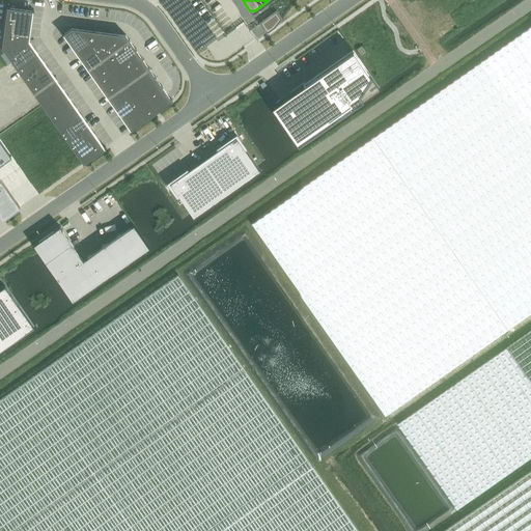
[(32,9),(7,6),(1,47),(28,39),(32,9)]
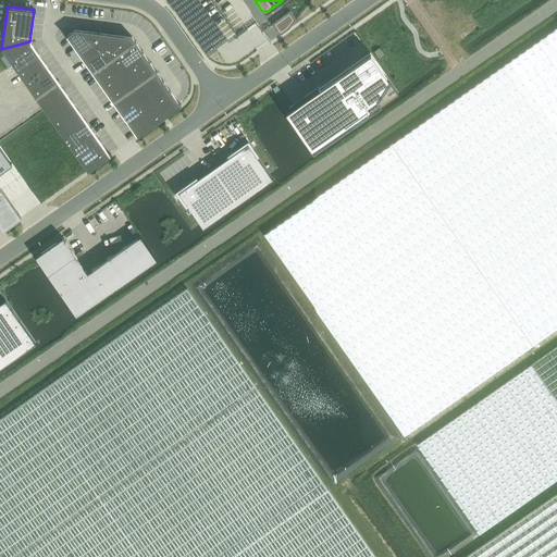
[(275,21),(272,24),(280,35),(288,28),(296,20),(289,10),(284,14),(277,20),(277,19),(276,19),(275,19),(275,20),(275,21)]
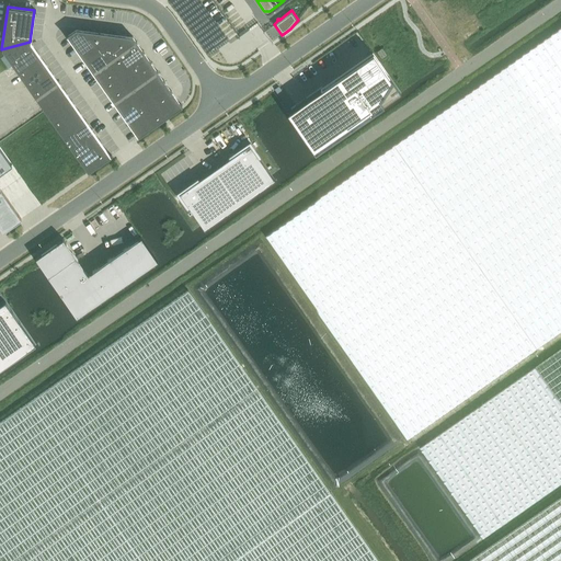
[(560,27),(396,145),(266,236),(408,438),(538,347),(560,330),(560,27)]
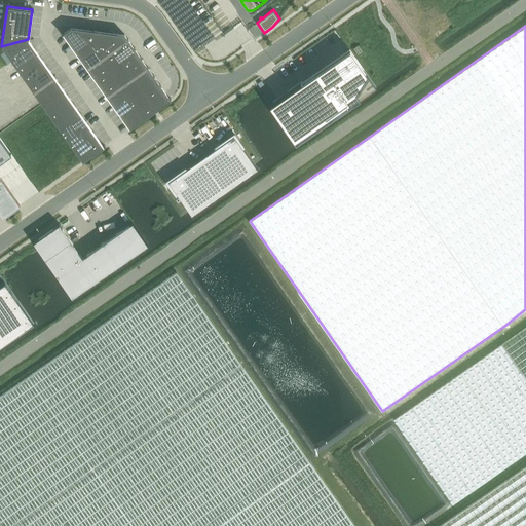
[(71,27),(63,33),(74,49),(92,36),(92,30),(71,27)]
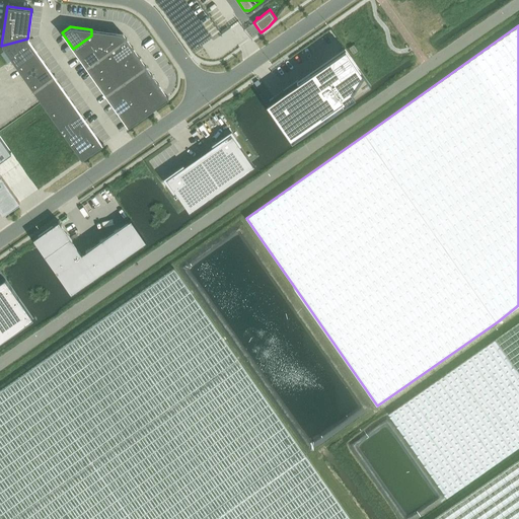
[(123,33),(115,32),(91,29),(91,35),(97,45),(103,54),(126,39),(123,33)]
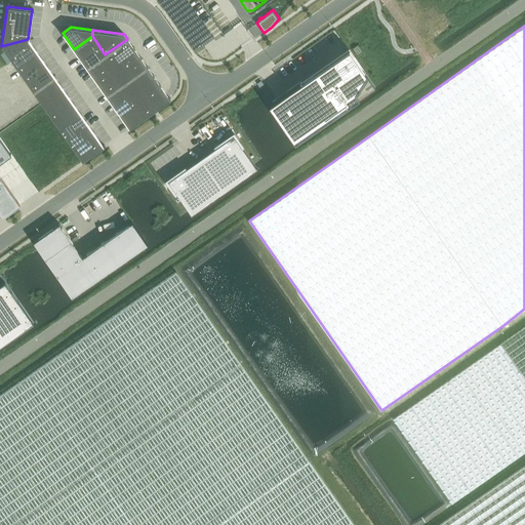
[(92,36),(74,49),(80,58),(98,45),(92,36)]
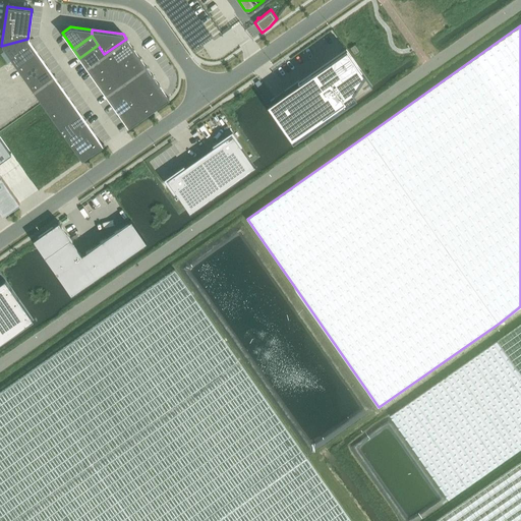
[(27,39),(1,46),(13,63),(35,49),(27,39)]
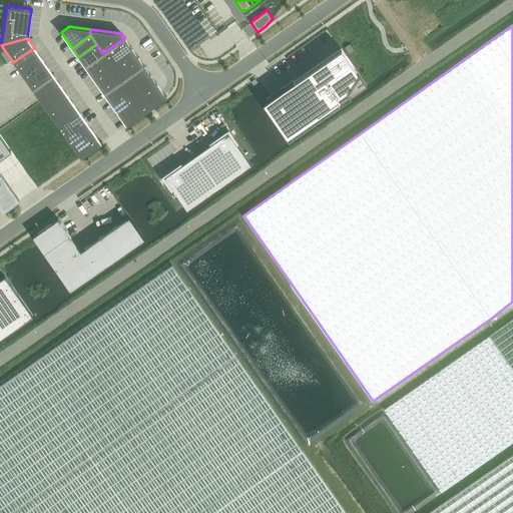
[(124,38),(102,53),(109,62),(131,47),(124,38)]
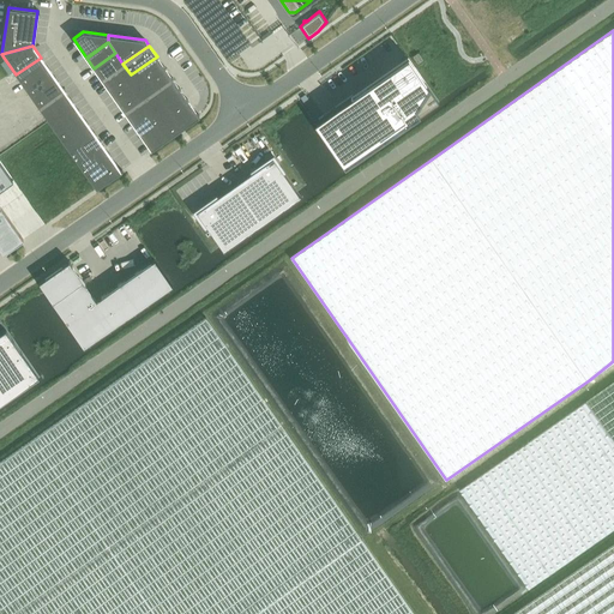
[(115,53),(94,68),(101,79),(122,64),(115,53)]
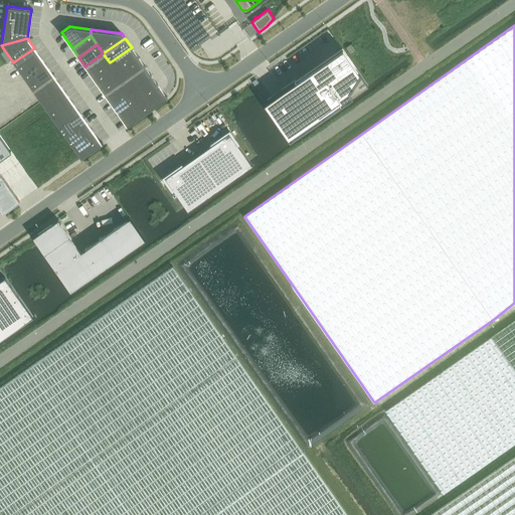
[(132,47),(110,62),(116,71),(138,56),(132,47)]
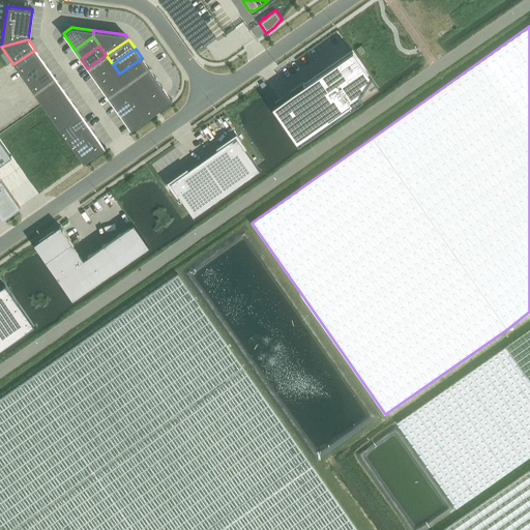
[(271,105),(270,106),(297,143),(297,144),(379,87),(377,84),(358,57),(352,49),(307,80),(304,82),(280,99),(271,105)]
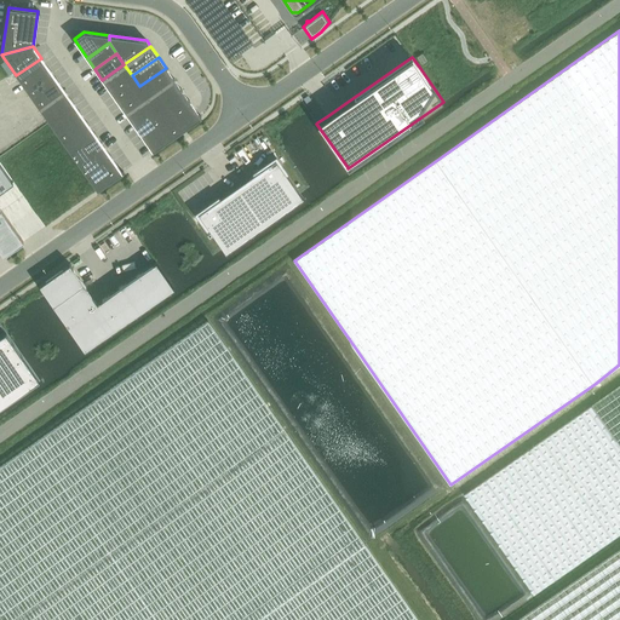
[(41,58),(16,75),(24,86),(49,69),(41,58)]
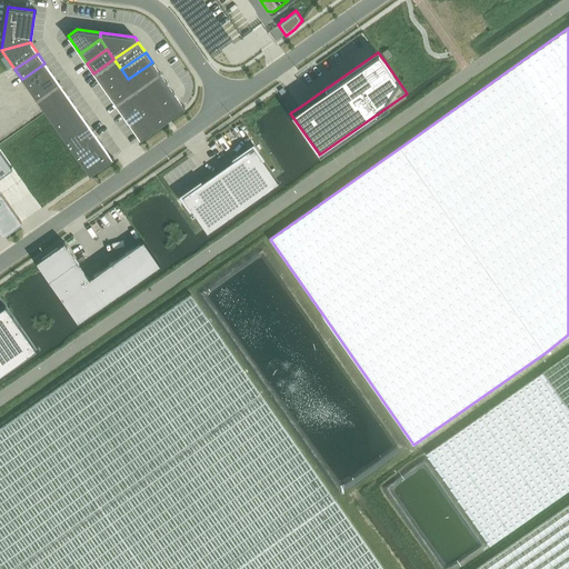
[(113,59),(93,73),(101,83),(121,69),(113,59)]
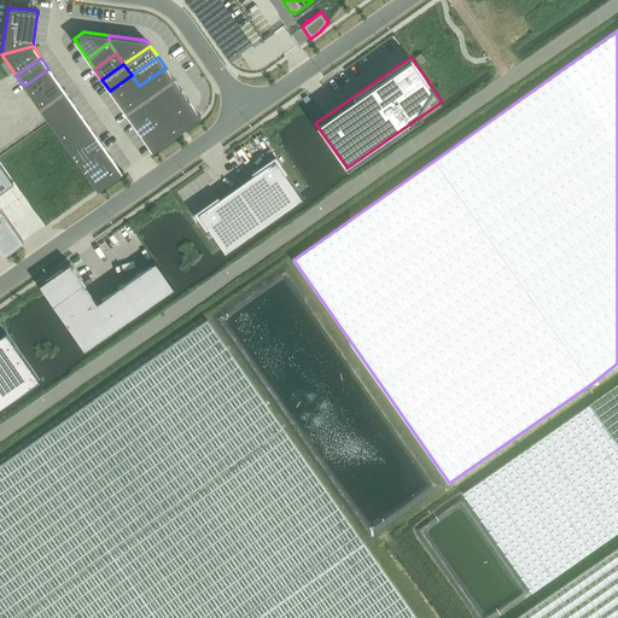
[(165,68),(139,86),(146,97),(173,79),(165,68)]
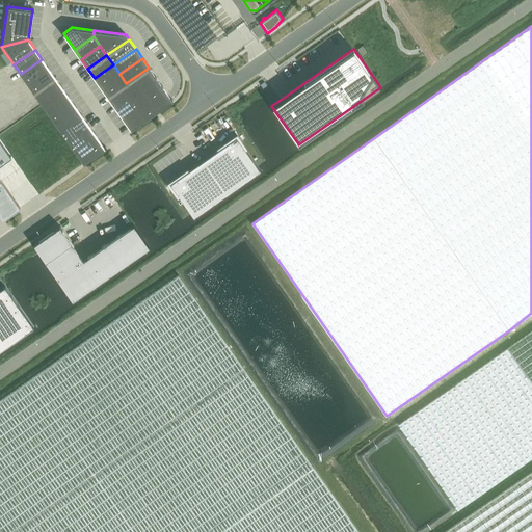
[(42,59),(21,74),(27,83),(48,69),(42,59)]
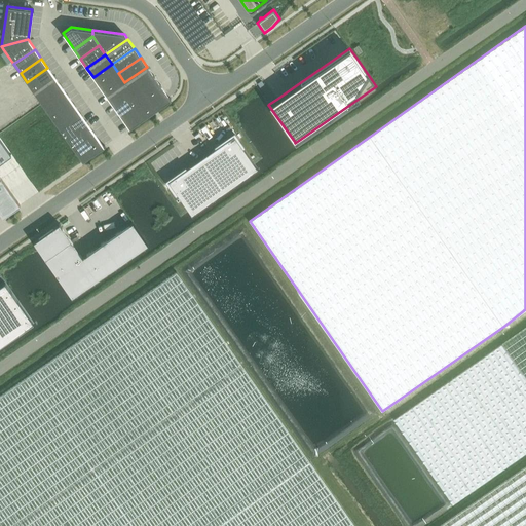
[(112,64),(94,77),(100,86),(118,73),(112,64)]
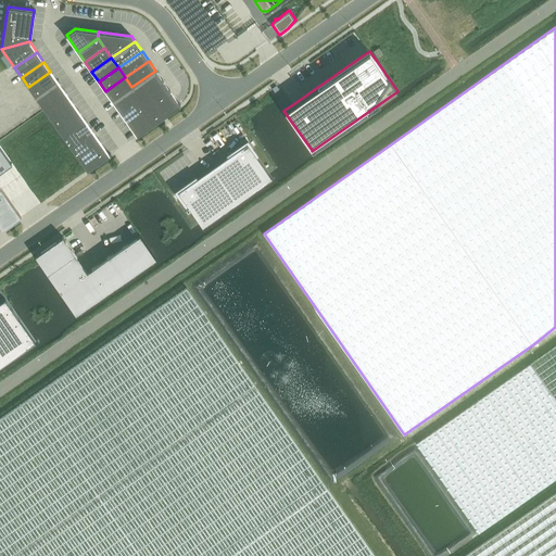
[(155,71),(131,87),(139,97),(163,80),(155,71)]
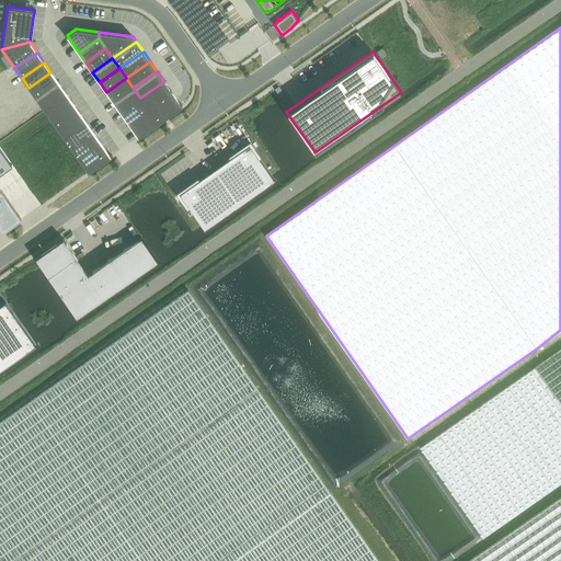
[(50,72),(29,88),(35,98),(58,82),(50,72)]
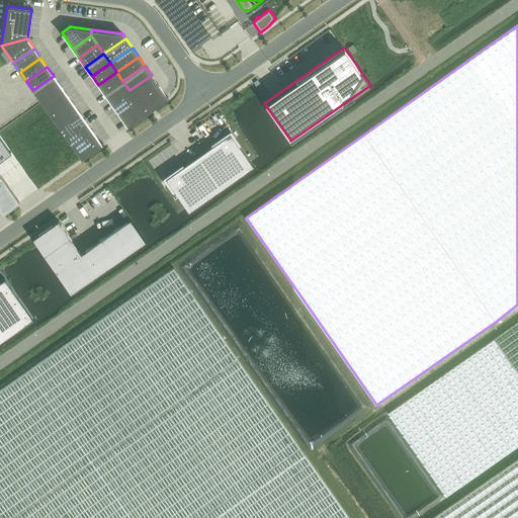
[(116,72),(98,85),(104,94),(122,81),(116,72)]
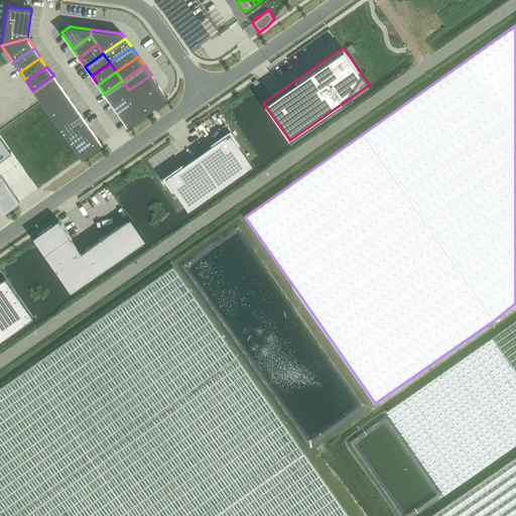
[(151,75),(129,90),(135,99),(157,84),(151,75)]
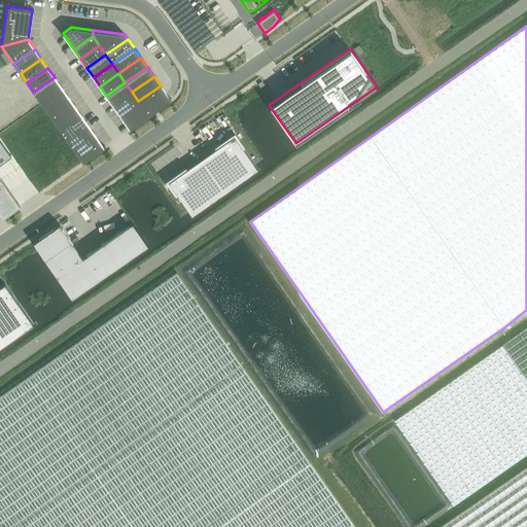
[(55,77),(33,92),(40,101),(61,86),(55,77)]
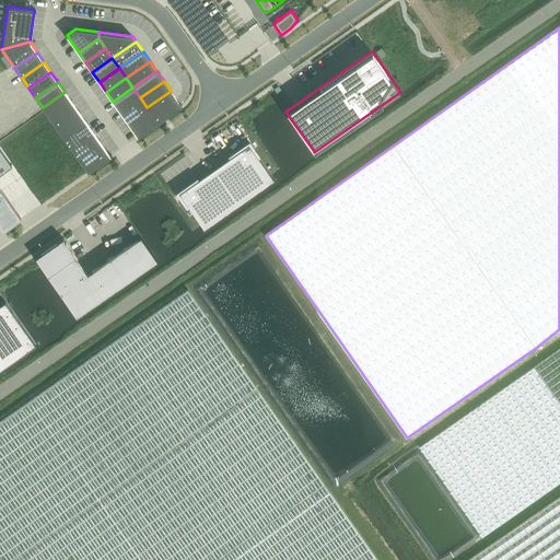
[(132,88),(113,102),(120,112),(140,97),(132,88)]
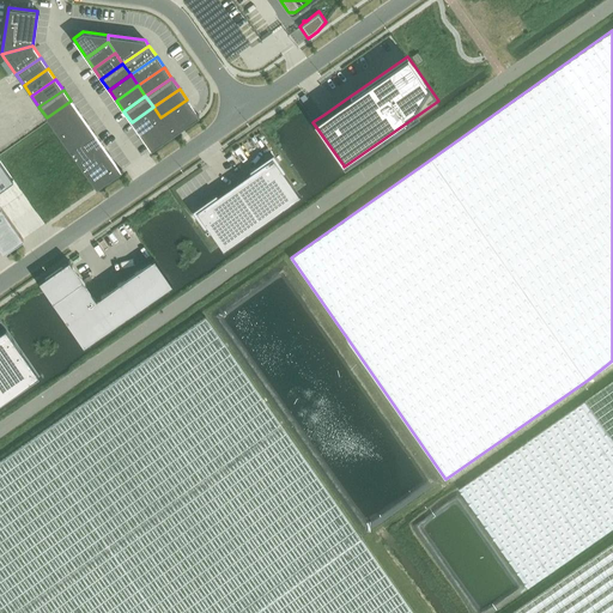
[(187,99),(161,117),(171,133),(198,115),(187,99)]
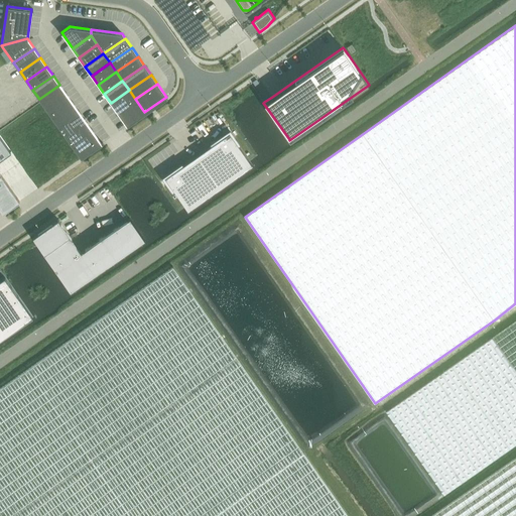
[(59,85),(39,99),(45,108),(66,94),(59,85)]
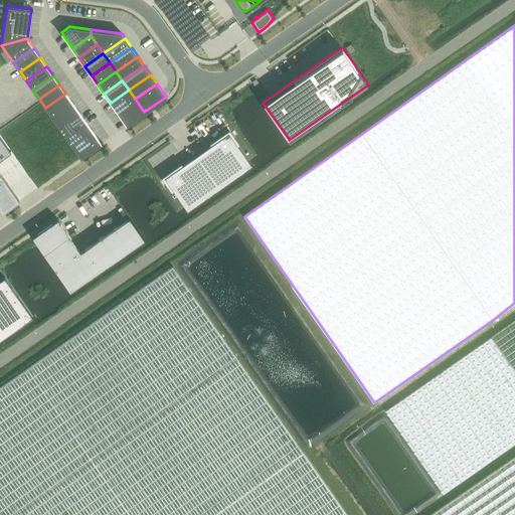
[(129,90),(111,103),(117,112),(135,99),(129,90)]
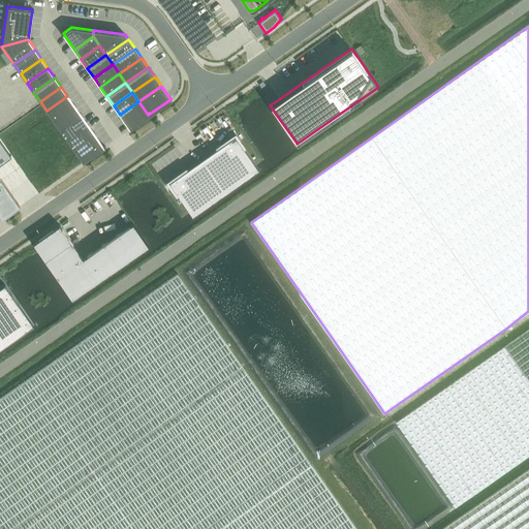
[(67,96),(47,111),(53,120),(74,105),(67,96)]
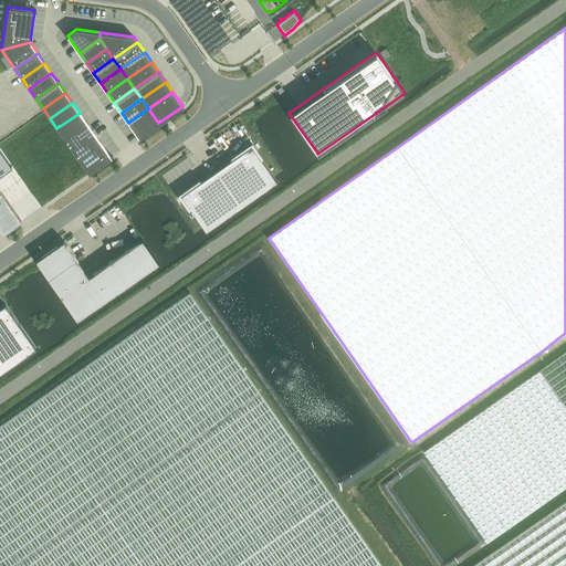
[(148,108),(128,123),(138,137),(158,123),(148,108)]
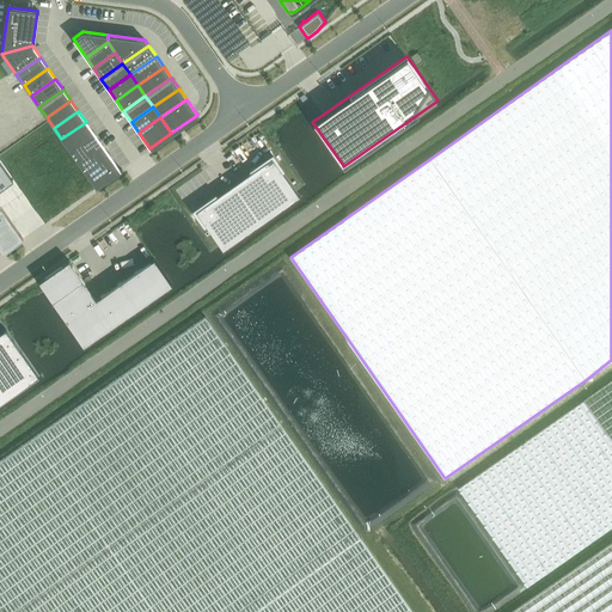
[(86,122),(61,139),(69,150),(93,133),(86,122)]
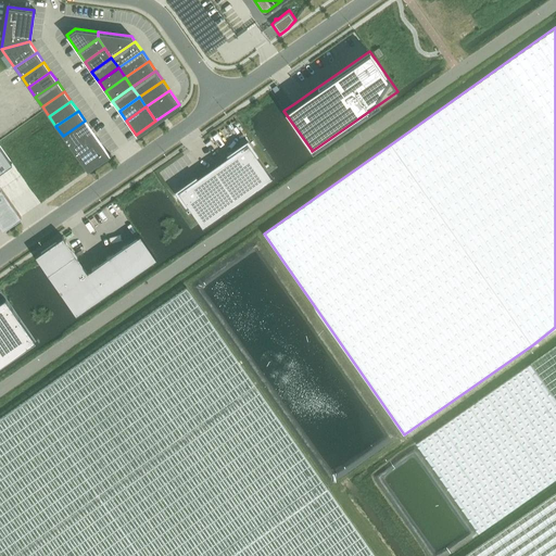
[(85,121),(63,136),(70,146),(91,130),(85,121)]
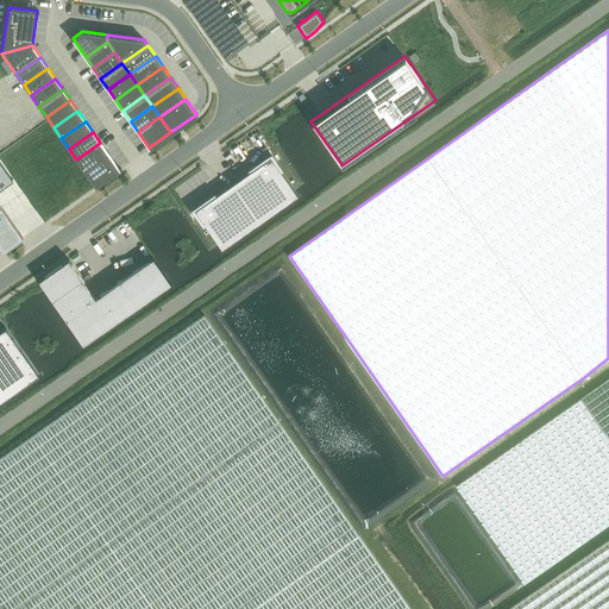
[(100,143),(76,159),(83,170),(108,154),(100,143)]
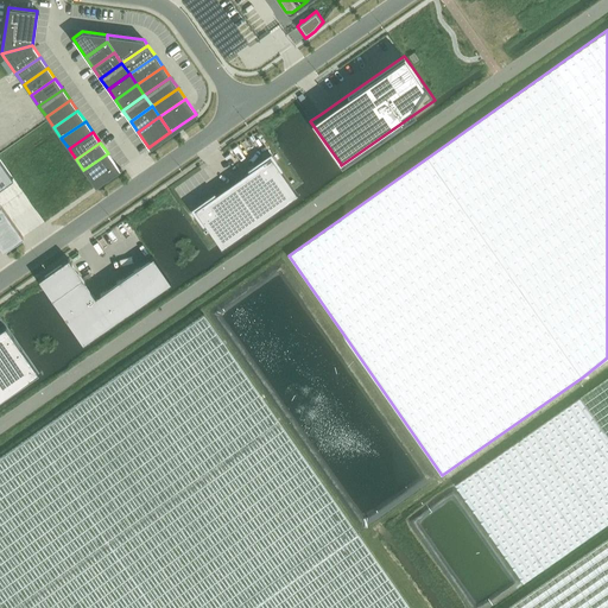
[(108,153),(83,170),(88,176),(95,187),(119,170),(108,153)]
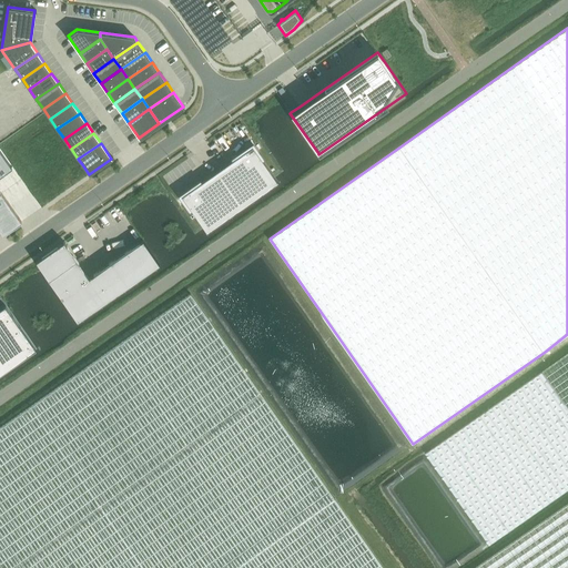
[(253,145),(217,171),(240,204),(242,206),(242,208),(279,182),(277,181),(275,178),(253,145)]
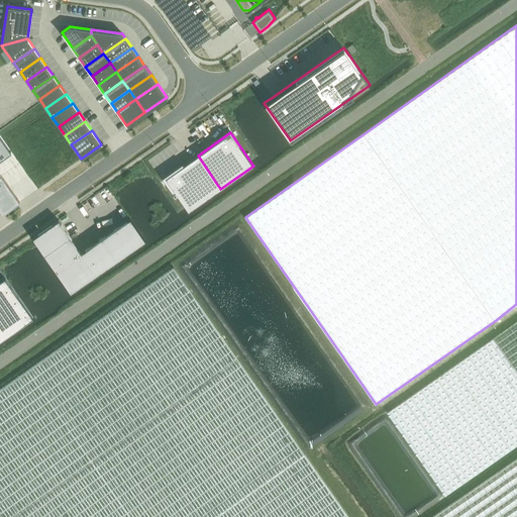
[(0,134),(0,209),(3,213),(11,207),(17,203),(19,201),(0,174),(1,173),(0,172),(0,158),(10,151),(11,150),(0,134)]
